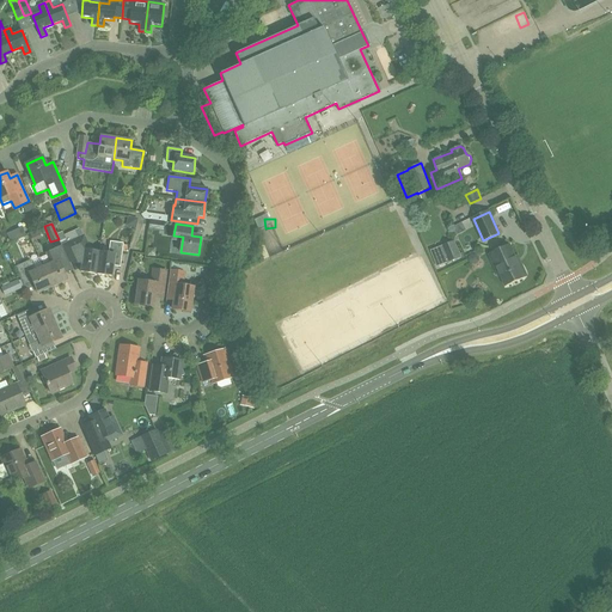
[(63,233),(57,236),(69,262),(83,264),(81,273),(97,274),(99,252),(91,251),(84,236),(67,243),(63,233)]
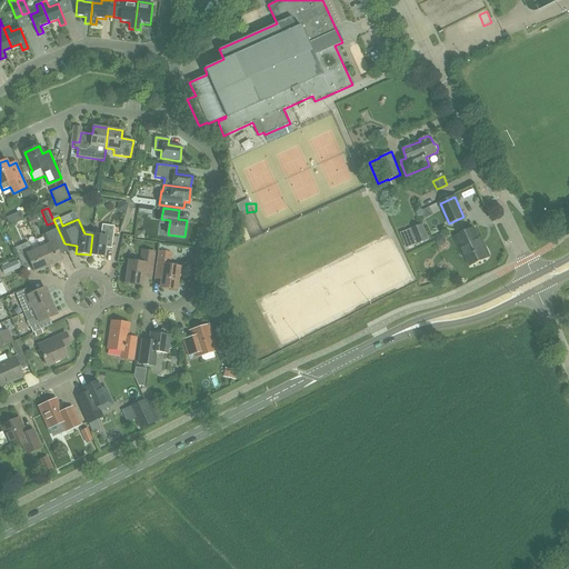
[(423,223),(411,228),(418,243),(430,239),(423,223)]
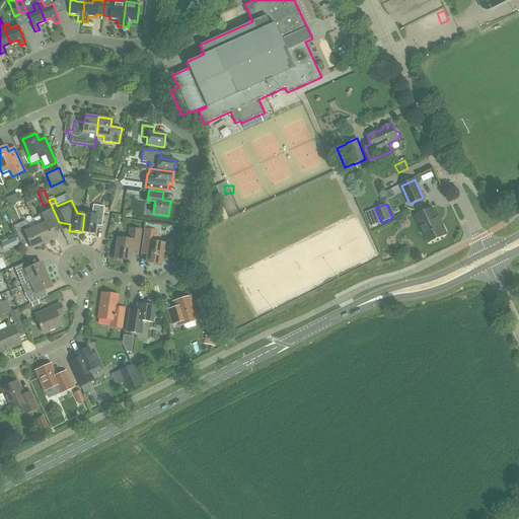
[(104,208),(104,207),(94,205),(93,206),(91,205),(91,209),(93,209),(92,215),(84,214),(82,232),(95,234),(96,226),(102,227),(103,213),(107,213),(108,208),(104,208)]
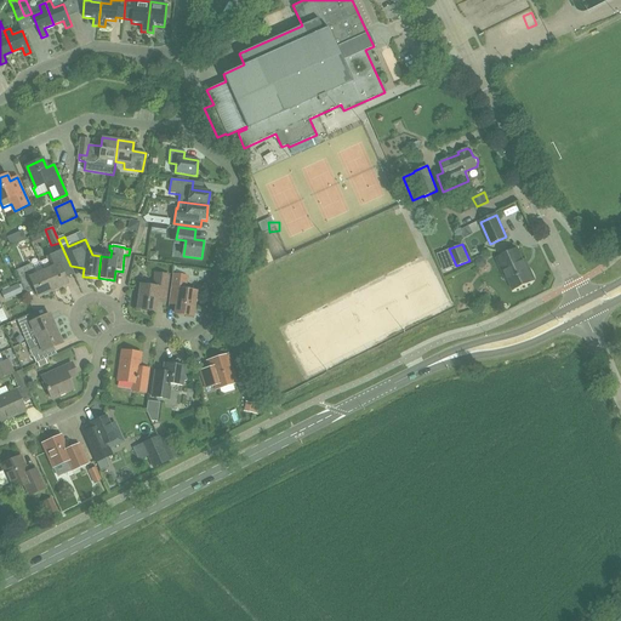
[(74,274),(70,266),(63,250),(47,257),(52,267),(44,271),(53,290),(68,284),(64,278),(74,274)]
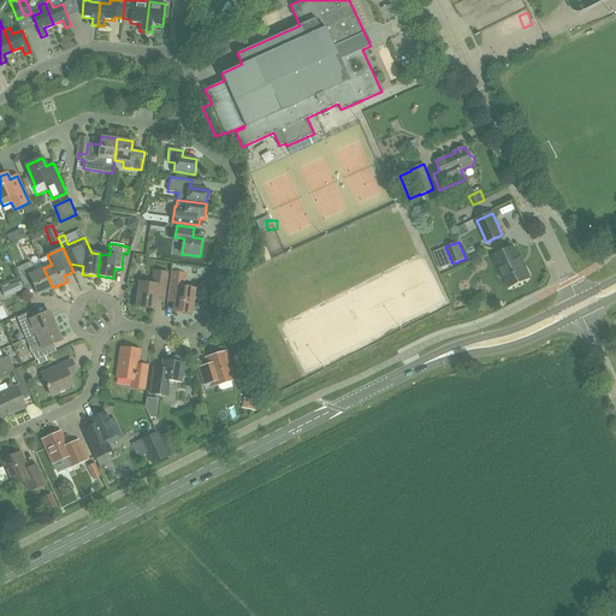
[(519,260),(513,248),(493,256),(503,278),(505,277),(510,288),(527,279),(527,278),(529,277),(521,259),(519,260)]
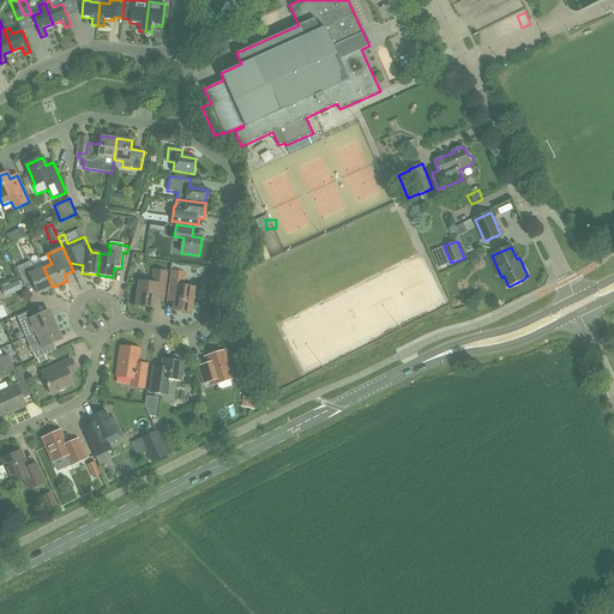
[(53,287),(43,268),(41,260),(32,264),(31,260),(16,268),(26,292),(36,288),(38,294),(53,287)]
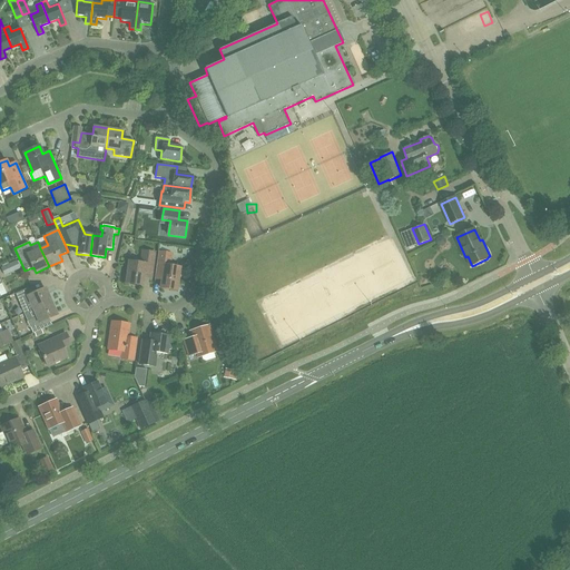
[(151,279),(156,253),(143,252),(141,264),(129,262),(127,284),(143,286),(144,278),(151,279)]
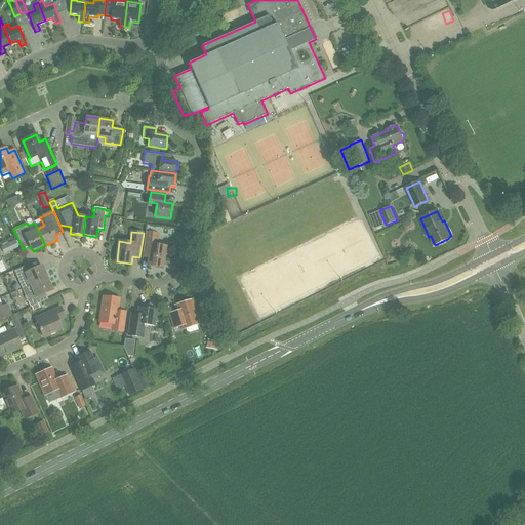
[(152,233),(147,233),(143,257),(150,258),(149,266),(163,268),(166,247),(158,246),(159,234),(152,233)]
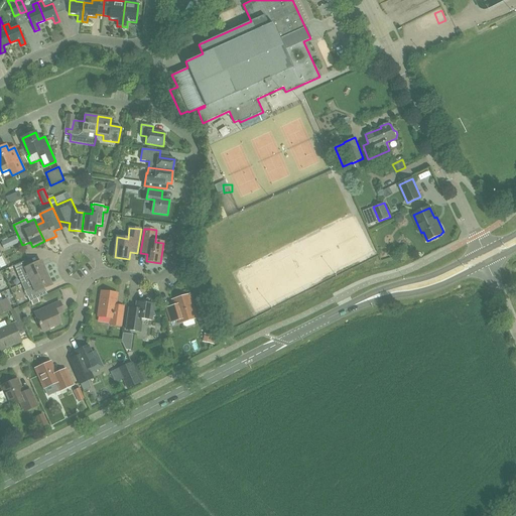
[(8,239),(11,247),(18,243),(15,236),(8,239)]
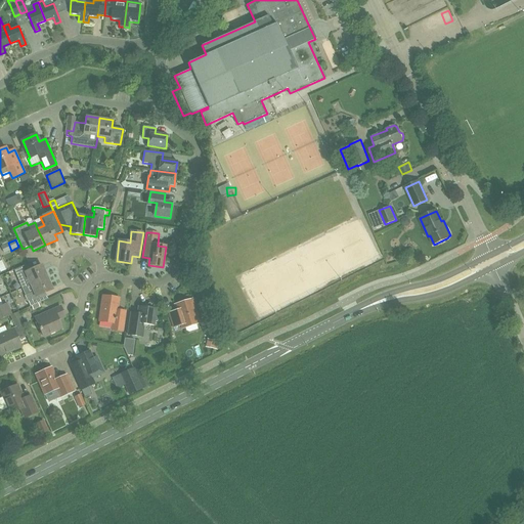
[(31,285),(47,277),(42,265),(30,270),(28,264),(14,270),(19,281),(28,277),(31,285)]
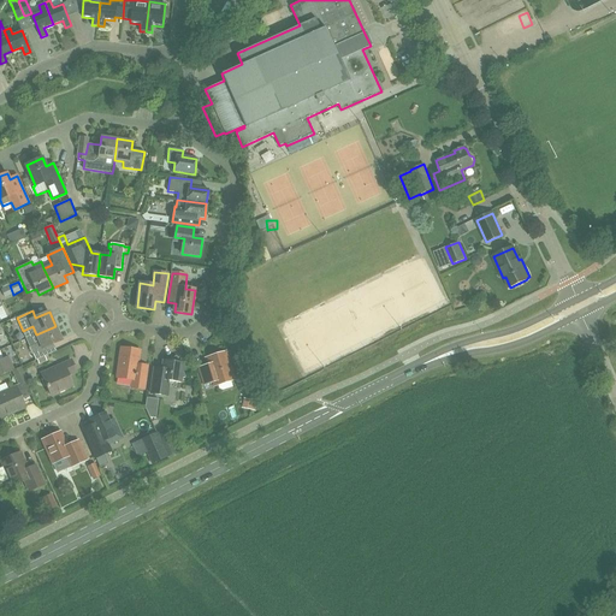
[(55,326),(36,335),(40,342),(30,347),(36,360),(52,354),(48,347),(61,341),(55,326)]
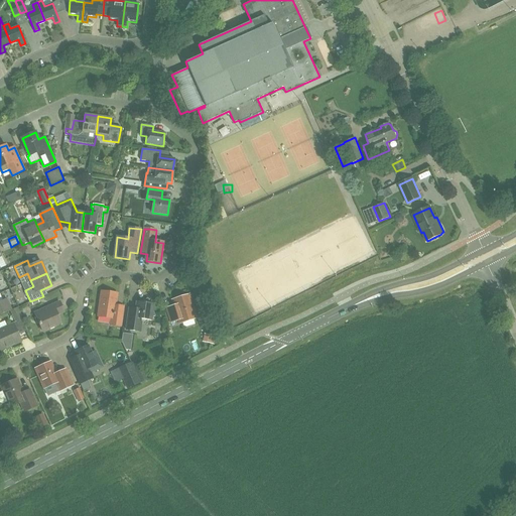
[(121,327),(124,307),(116,305),(118,294),(102,291),(98,316),(112,318),(111,325),(121,327)]
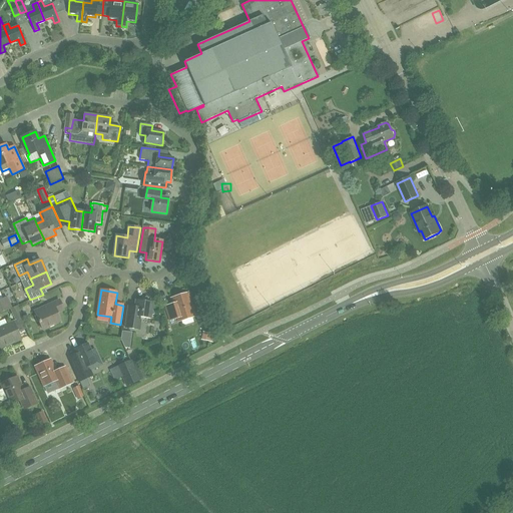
[(179,322),(181,321),(196,316),(189,293),(171,299),(173,305),(166,307),(170,321),(178,318),(179,322)]
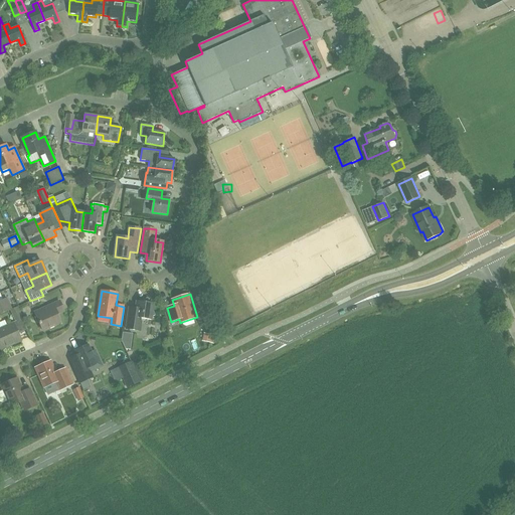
[(148,298),(143,300),(143,302),(137,302),(136,311),(130,310),(127,329),(141,331),(142,319),(152,320),(152,317),(156,316),(153,310),(154,304),(151,303),(148,298)]
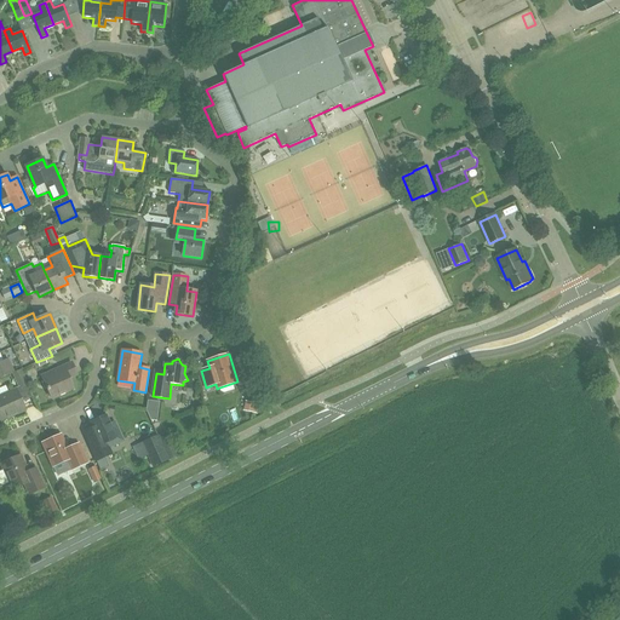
[(0,378),(12,373),(6,360),(0,362),(0,378)]
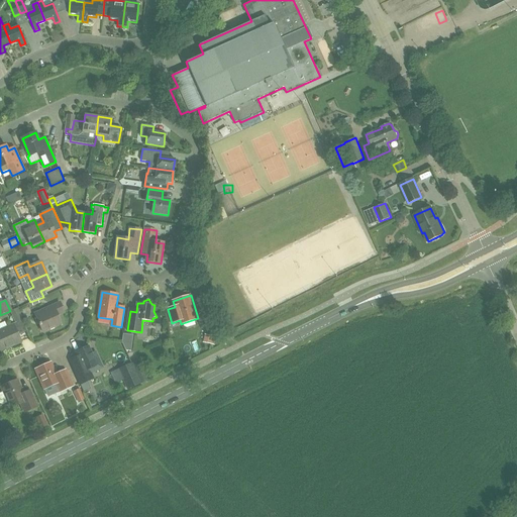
[(36,317),(43,332),(62,323),(57,312),(64,309),(60,302),(42,310),(44,313),(36,317)]
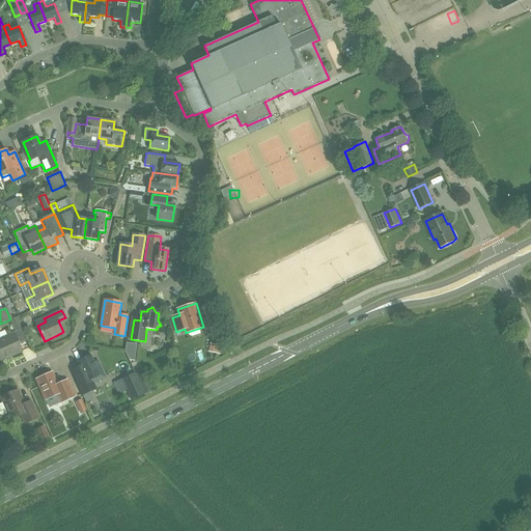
[(10,319),(16,332),(12,333),(14,335),(0,340),(0,360),(21,352),(19,344),(28,340),(19,316),(10,319)]
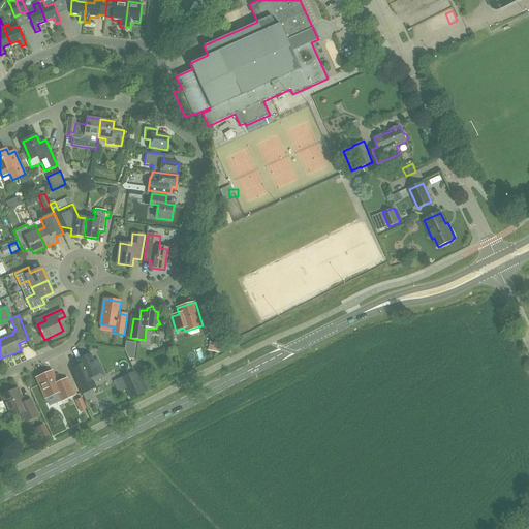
[(129,359),(134,359),(136,342),(126,341),(125,349),(129,359)]
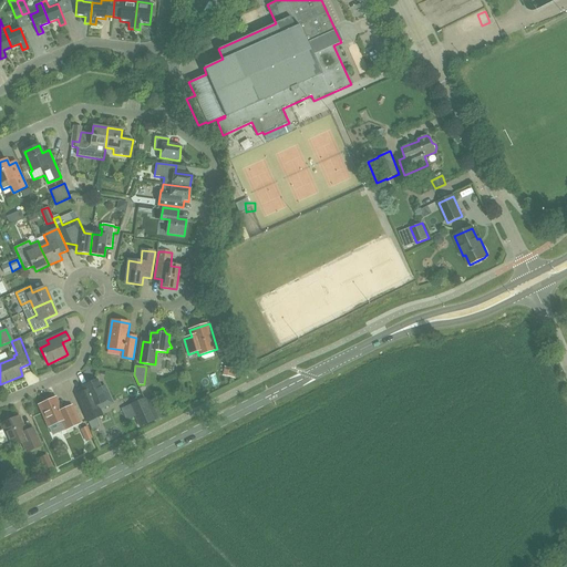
[(226,368),(223,375),(234,378),(234,377),(237,378),(238,372),(235,372),(236,370),(226,368)]
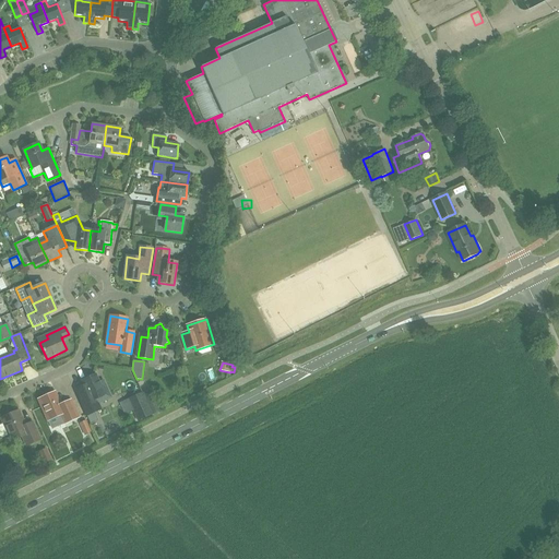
[(98,404),(113,399),(104,380),(99,382),(95,373),(83,380),(88,393),(82,395),(88,409),(99,405),(98,404)]
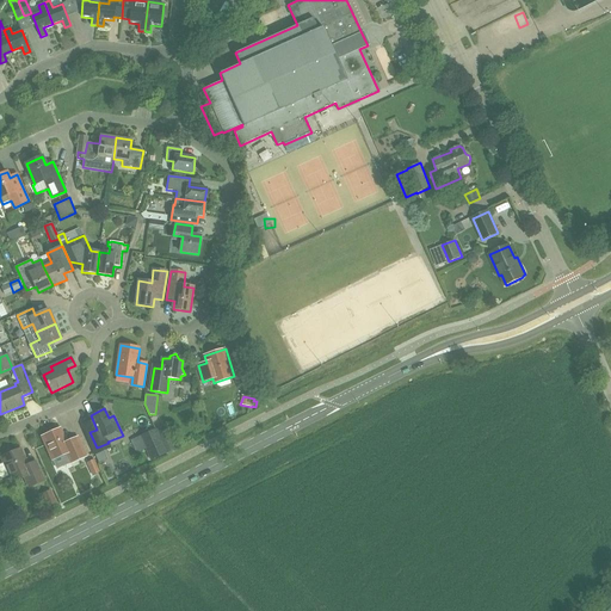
[(155,429),(167,454),(171,451),(160,427),(155,429)]
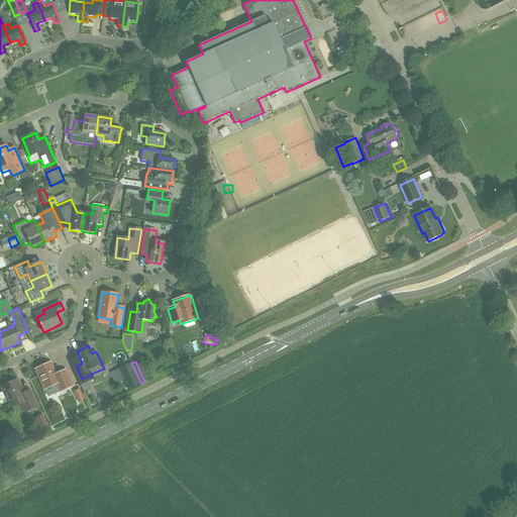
[(60,392),(73,386),(66,371),(57,375),(50,363),(36,370),(44,389),(57,384),(60,392)]
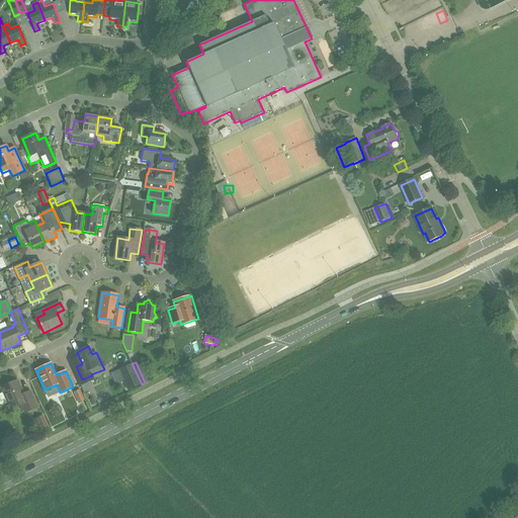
[(127,391),(142,384),(132,363),(118,369),(127,391)]
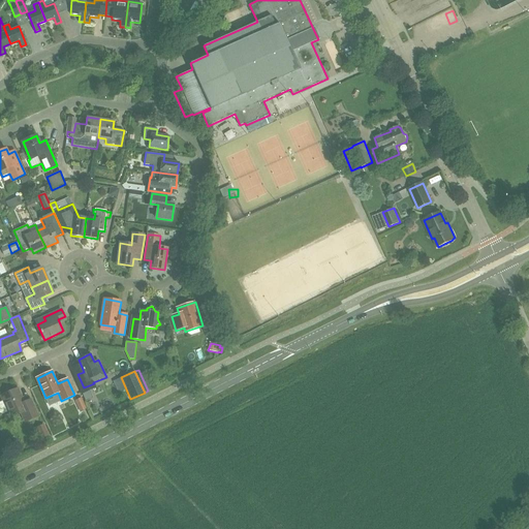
[(0,412),(3,413),(8,411),(10,416),(21,412),(25,422),(38,415),(31,400),(24,403),(18,389),(1,396),(3,400),(0,401),(0,412)]
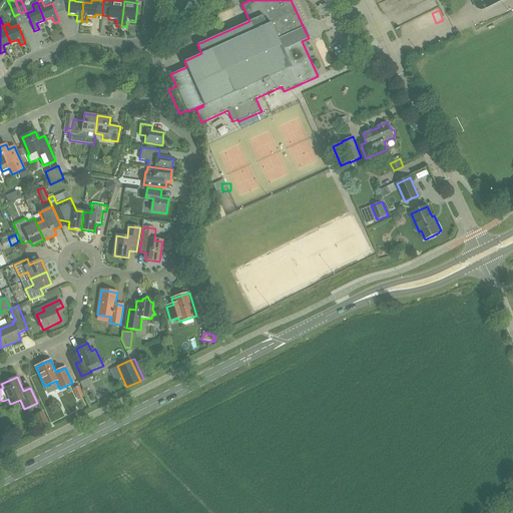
[(90,386),(87,380),(82,382),(81,383),(84,389),(90,386)]
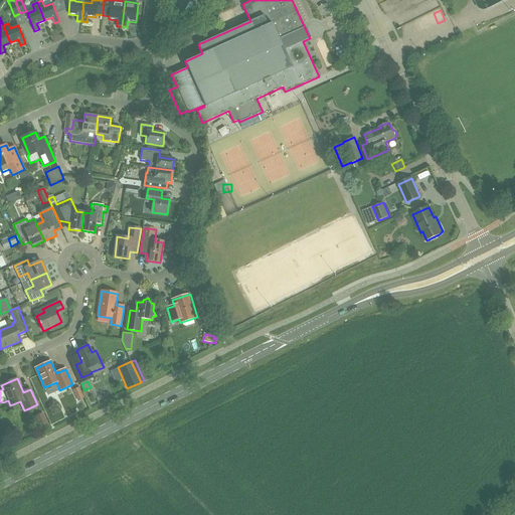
[(77,401),(86,398),(82,392),(75,396),(77,401)]
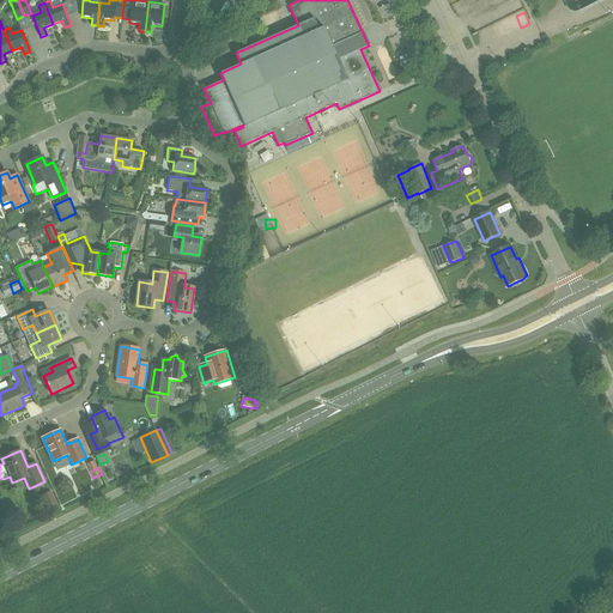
[(56,505),(50,491),(42,496),(47,509),(56,505)]
